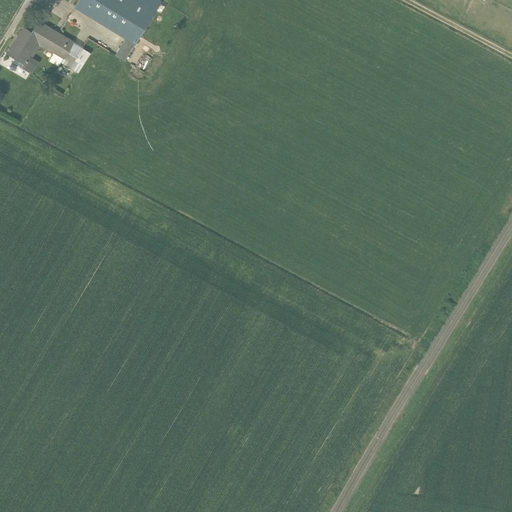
[(144,30),(92,0),(77,0),(73,8),(125,38),(114,56),(125,62),(144,30)]
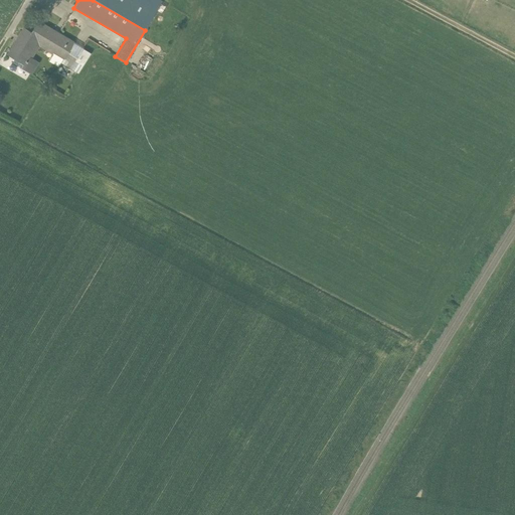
[(161,0),(93,0),(145,30),(163,1),(161,0)]
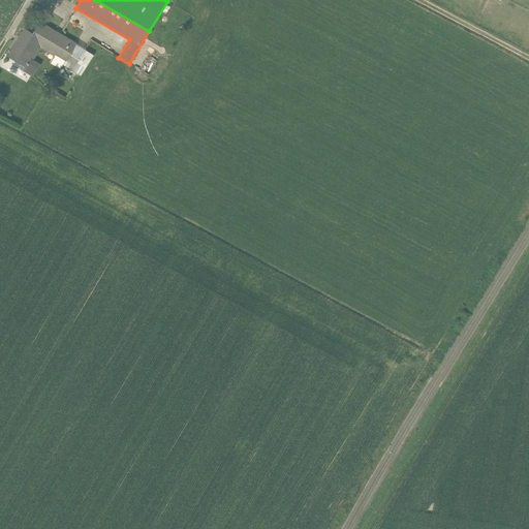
[(32,35),(30,39),(40,45),(66,62),(76,47),(39,24),(32,35)]
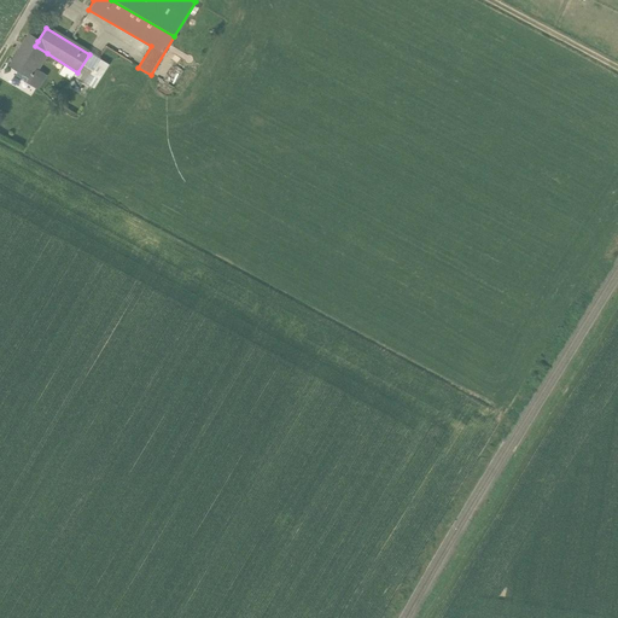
[(35,46),(38,41),(28,34),(9,64),(22,73),(19,76),(38,88),(46,75),(36,69),(47,53),(35,46)]
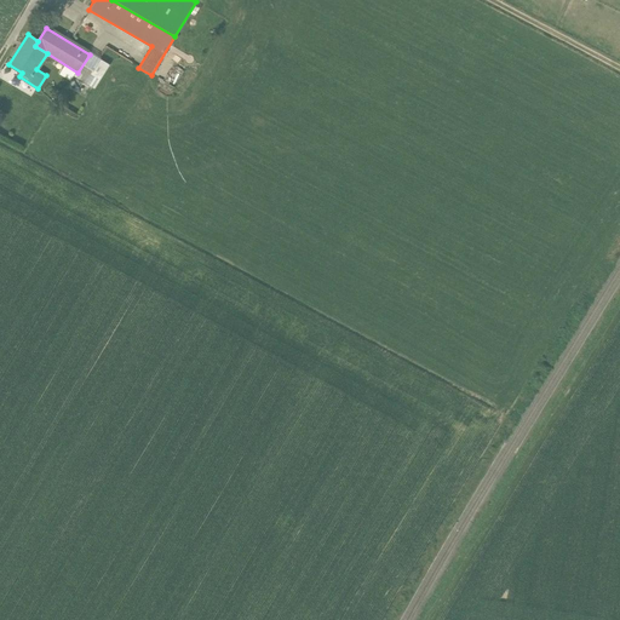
[(90,55),(78,73),(75,78),(93,89),(107,67),(108,65),(90,55)]
